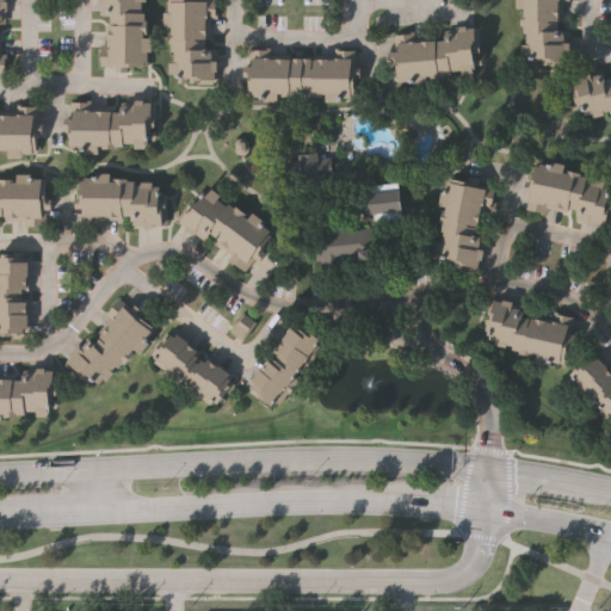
[(148,65),(128,65),(128,71),(118,71),(118,65),(102,63),(102,47),(99,47),(99,43),(110,43),(111,12),(103,12),(103,1),(99,1),(99,0),(142,0),(142,10),(146,10),(146,17),(148,17),(148,32),(146,32),(146,35),(153,36),(153,49),(148,49),(148,65)]
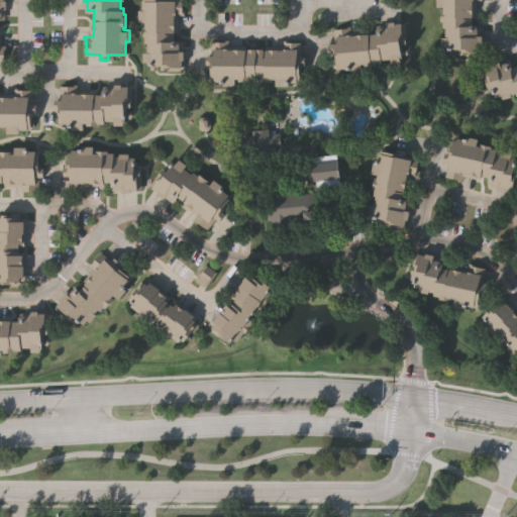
[(142,0),(183,0),(183,8),(184,8),(184,13),(178,13),(178,30),(173,30),(173,38),(184,39),(184,59),(182,59),(182,70),(169,70),(169,68),(162,68),(162,64),(158,64),(158,68),(150,68),(150,63),(147,63),(147,60),(142,60),(143,50),(147,50),(147,41),(145,41),(145,35),(143,35),(143,23),(145,23),(145,20),(138,20),(139,9),(142,9),(142,0)]
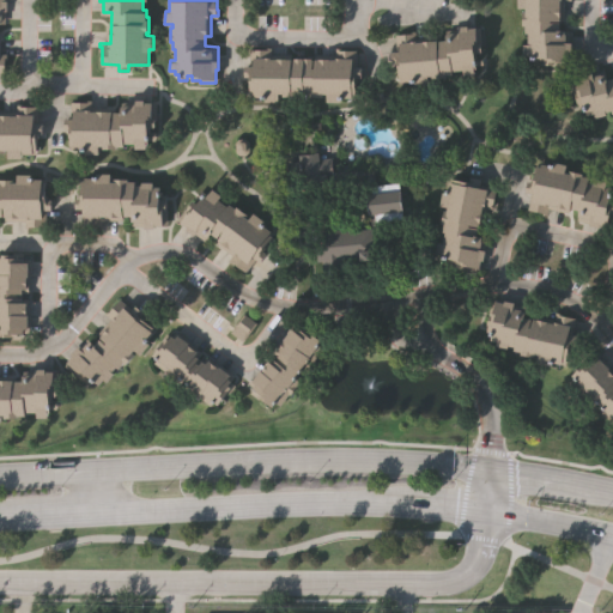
[(569,64),(544,64),(544,58),(540,58),(540,62),(530,62),(530,55),(528,55),(528,53),(523,53),(523,41),(528,41),(528,30),(525,30),(525,24),(522,24),(522,6),(517,6),(517,0),(564,0),(564,18),(558,18),(558,28),(569,28),(569,41),(570,41),(571,50),(569,52),(569,64)]
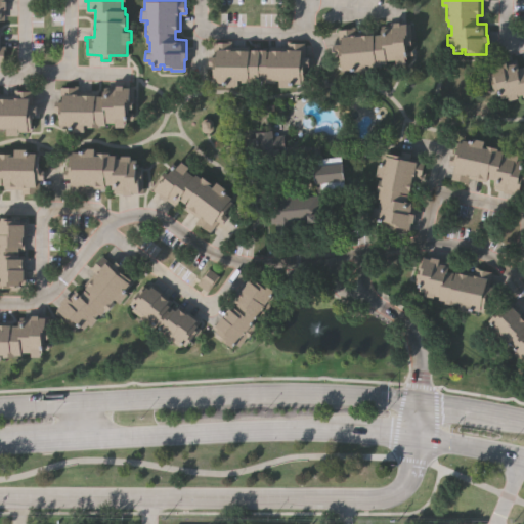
[(382,33),(381,24),(391,24),(391,20),(400,19),(400,23),(410,22),(413,54),(405,55),(406,61),(397,62),(397,58),(387,58),(387,61),(381,61),(381,64),(369,66),(369,62),(366,63),(366,70),(356,71),(356,68),(342,69),(341,51),(336,52),(335,43),(339,43),(338,28),(352,27),(352,25),(356,25),(356,31),(368,30),(368,34),(382,33)]
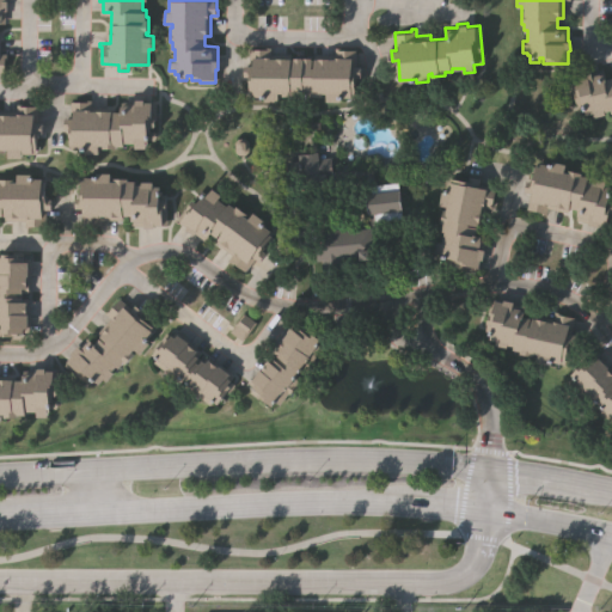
[(250,47),(265,47),(265,44),(271,44),(271,51),(291,53),(291,56),(316,56),(316,53),(335,54),(335,48),(356,48),(356,65),(362,65),(361,75),(356,75),(356,97),(341,96),(341,99),(326,99),(326,91),(323,91),(323,95),(308,95),(308,92),(295,92),(295,95),(282,95),(282,91),(279,91),(279,99),(262,99),(262,96),(250,96),(250,72),(244,72),(244,63),(250,63),(250,47)]
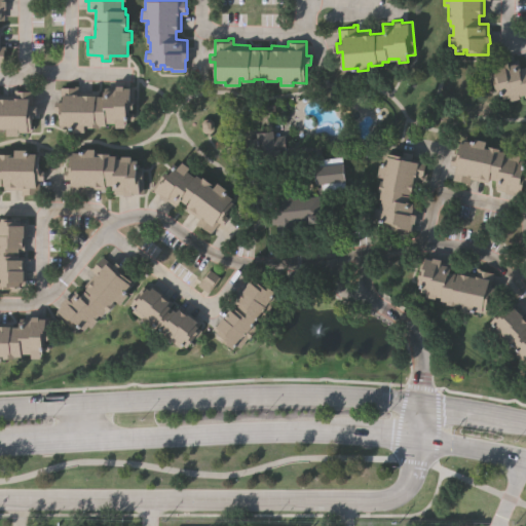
[(525,95),(525,96),(524,92),(518,95),(519,97),(511,99),(510,96),(502,98),(500,91),(497,92),(493,80),(492,80),(489,66),(499,63),(498,61),(508,59),(508,61),(518,59),(520,66),(525,64),(525,95)]
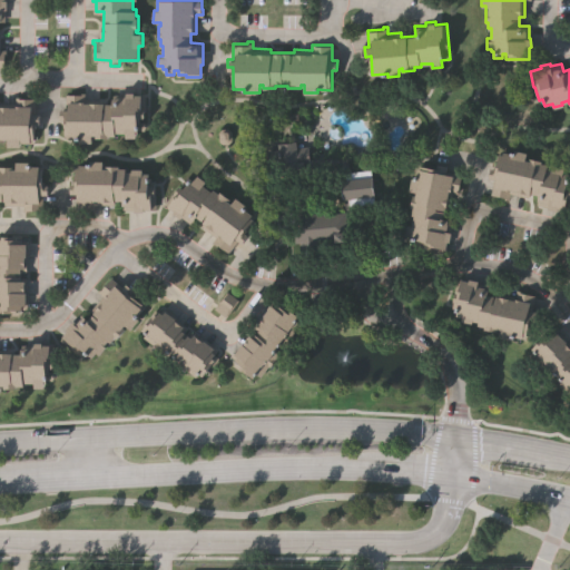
[(92,140),(79,140),(79,137),(69,137),(69,134),(66,134),(67,118),(61,118),(61,108),(66,108),(67,92),(80,92),(80,90),(86,90),(86,98),(104,98),(104,101),(114,101),(114,97),(125,97),(125,91),(146,91),(145,128),(137,128),(137,136),(127,136),(127,131),(117,131),(117,135),(109,135),(109,137),(96,137),(96,134),(92,134),(92,140)]
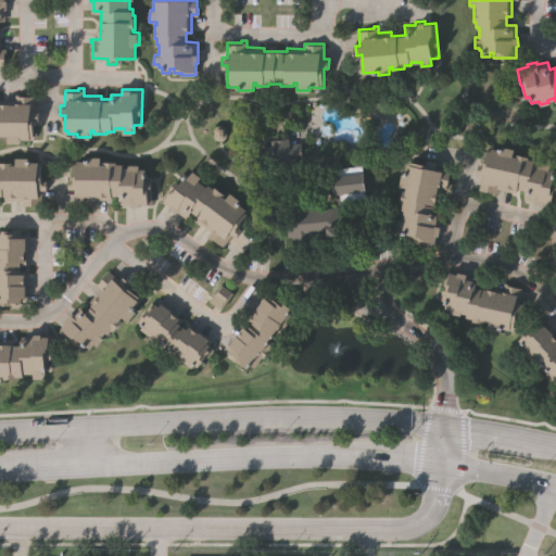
[(21,138),(21,141),(8,141),(8,137),(0,137),(0,99),(16,99),(16,93),(35,93),(35,110),(39,110),(39,119),(34,119),(34,138),(21,138)]
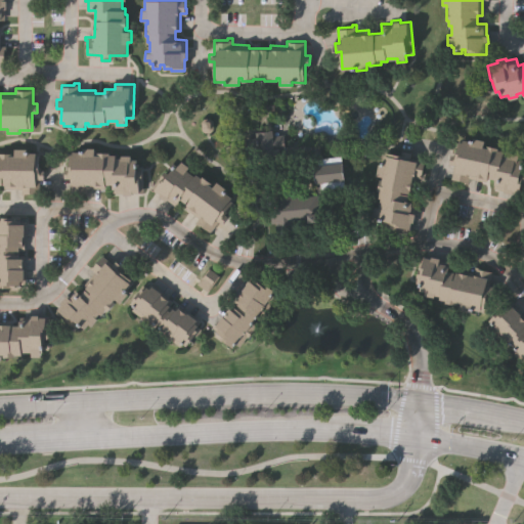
[(317,193),(312,151),(259,158),(259,153),(249,155),(247,143),(246,143),(245,137),(258,135),(258,130),(272,129),(273,135),(284,133),(286,144),(320,140),(322,157),(343,155),(346,185),(325,187),(326,197),(319,198),(321,216),(317,216),(317,219),(309,220),(309,217),(296,218),(297,230),(288,232),(287,230),(276,231),(275,222),(272,222),(269,199),(272,199),(272,197),(291,194),(292,197),(317,193)]
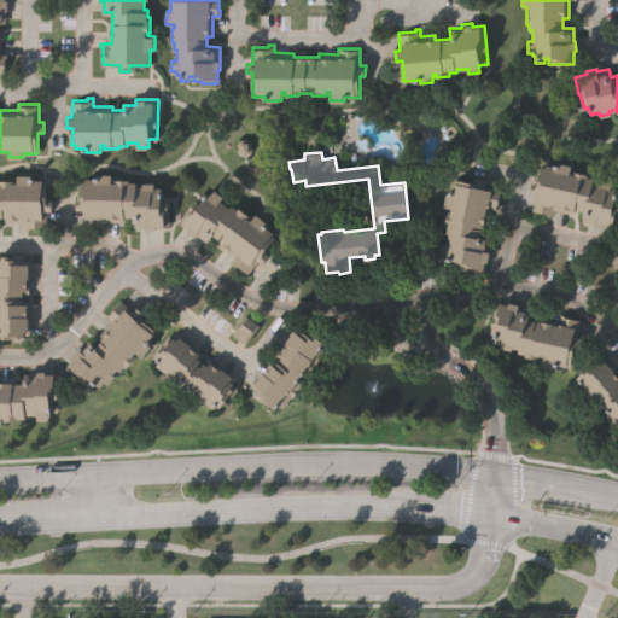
[(573,213),(553,209),(552,215),(546,214),(546,211),(532,209),(536,193),(530,192),(532,180),(538,181),(542,165),(546,167),(546,163),(555,164),(557,161),(572,163),(570,172),(573,173),(573,169),(588,173),(588,174),(595,176),(594,180),(600,181),(600,179),(612,181),(612,186),(617,186),(617,191),(617,194),(617,216),(616,227),(605,225),(604,227),(594,225),(594,222),(582,220),(584,210),(575,208),(573,213)]
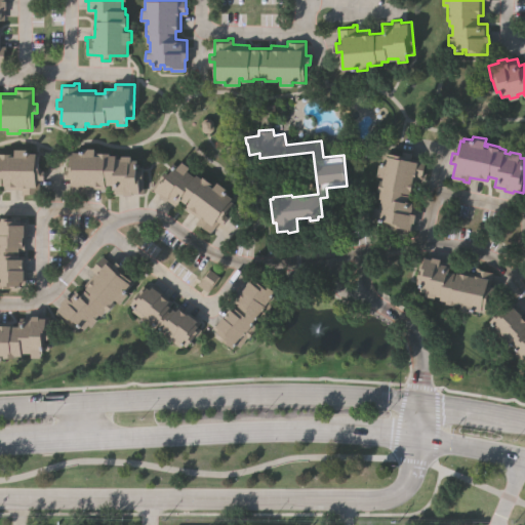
[(66,176),(66,168),(70,168),(70,153),(74,153),(74,150),(82,151),(82,146),(96,147),(95,153),(98,153),(98,151),(111,151),(111,153),(117,153),(117,157),(122,157),(122,154),(132,154),(131,158),(138,158),(138,170),(144,170),(144,192),(133,192),(133,193),(124,193),(124,192),(114,191),(114,183),(105,183),(105,187),(88,187),(87,193),(82,193),(82,191),(71,191),(71,176),(66,176)]
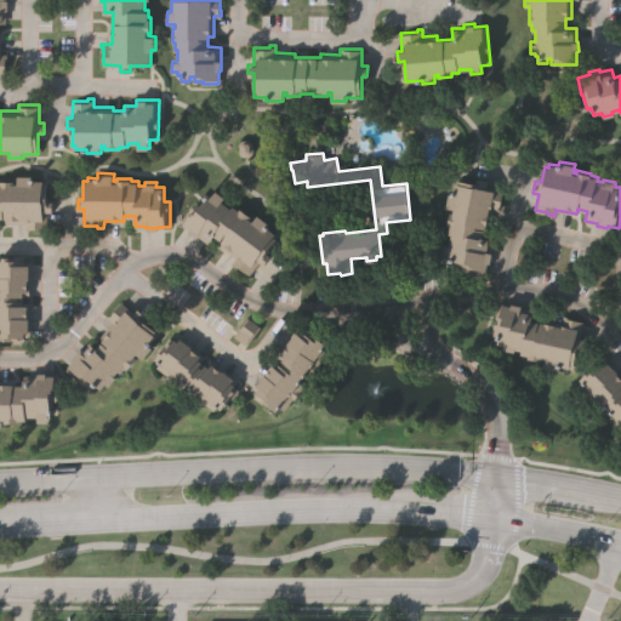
[(0,180),(17,180),(18,174),(35,174),(35,178),(47,178),(46,199),(53,199),(53,210),(47,210),(47,227),(33,227),(33,228),(26,228),(26,222),(5,221),(5,217),(0,216),(0,180)]
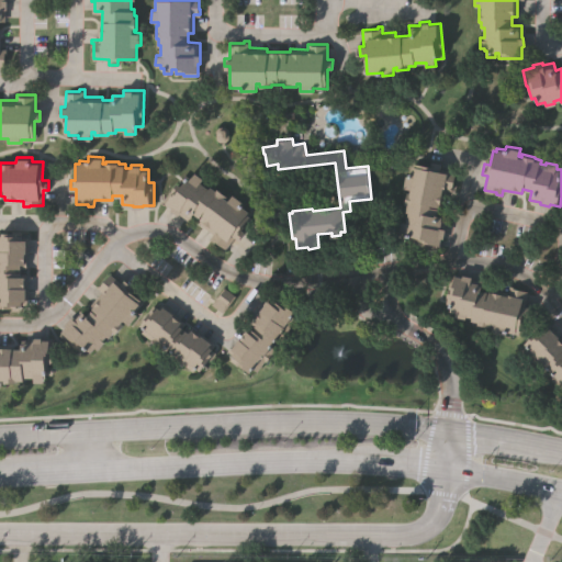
[(442,206),(439,205),(437,214),(446,216),(442,227),(445,227),(442,237),(441,236),(438,248),(416,243),(417,237),(414,236),(413,242),(405,239),(407,234),(404,233),(404,231),(400,229),(402,220),(406,221),(408,211),(406,211),(407,204),(404,203),(407,191),(409,192),(411,188),(403,187),(406,175),(409,175),(412,165),(415,166),(416,163),(429,166),(431,159),(441,161),(440,167),(456,170),(452,183),(454,184),(453,189),(447,188),(442,206)]
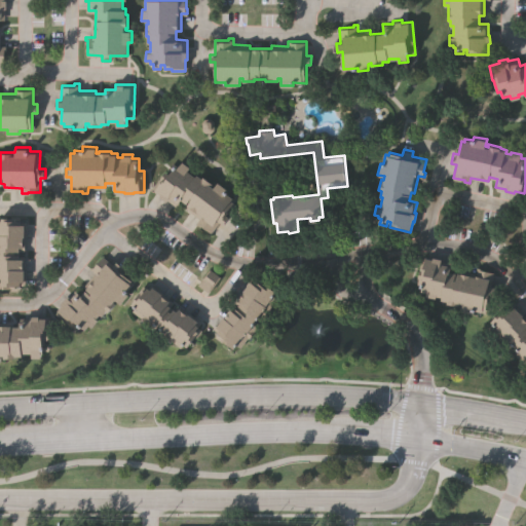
[(185,207),(188,203),(181,198),(176,204),(167,198),(166,199),(160,195),(161,194),(152,187),(172,159),(179,164),(182,160),(190,165),(188,170),(195,175),(197,173),(202,177),(203,176),(213,183),(212,184),(214,186),(218,181),(227,187),(224,190),(236,198),(226,213),(229,216),(224,223),(220,220),(211,231),(201,224),(200,225),(195,222),(199,217),(185,207)]
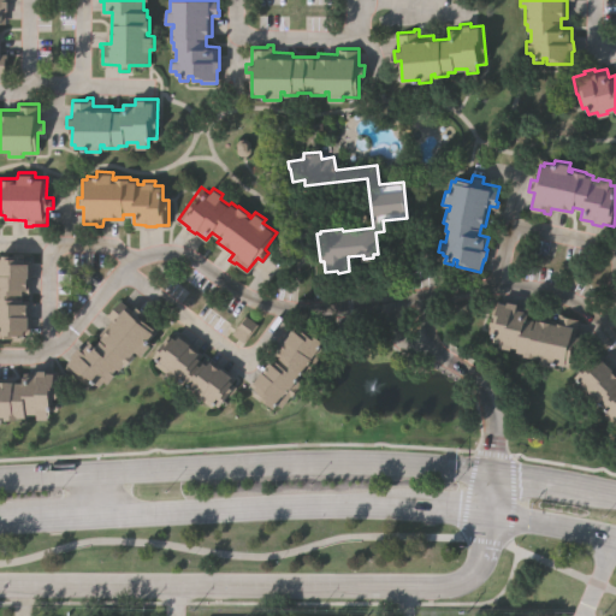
[(24,303),(30,304),(30,314),(33,314),(33,332),(16,332),(16,337),(0,336),(0,253),(22,254),(22,258),(27,258),(27,261),(33,262),(33,277),(30,276),(30,289),(25,289),(24,303)]
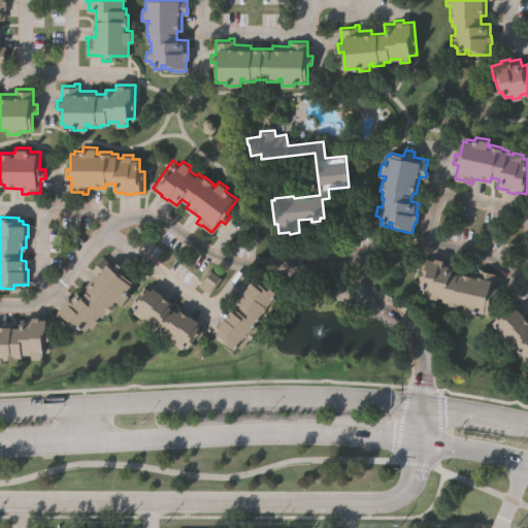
[(135,282),(130,290),(131,291),(123,303),(117,299),(114,302),(117,303),(109,314),(107,311),(104,317),(100,314),(97,318),(99,320),(94,328),(90,326),(87,331),(81,327),(79,330),(66,321),(68,318),(58,310),(62,305),(61,304),(66,296),(68,297),(74,289),(84,295),(88,289),(85,287),(95,272),(90,269),(94,264),(96,265),(103,256),(116,265),(118,261),(123,265),(120,270),(135,282)]
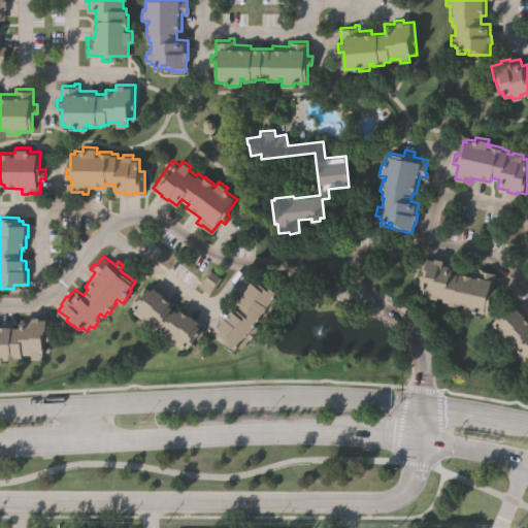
[(460,269),(476,273),(479,266),(484,267),(484,269),(496,272),(493,287),(498,288),(496,297),(491,296),(487,310),(485,309),(484,312),(475,310),(474,314),(461,310),(462,304),(460,303),(460,306),(449,303),(449,301),(442,300),(442,297),(437,296),(437,299),(427,296),(428,292),(422,291),(423,285),(417,283),(424,256),(434,259),(434,257),(443,259),(443,260),(454,263),(452,271),(459,273),(460,269)]
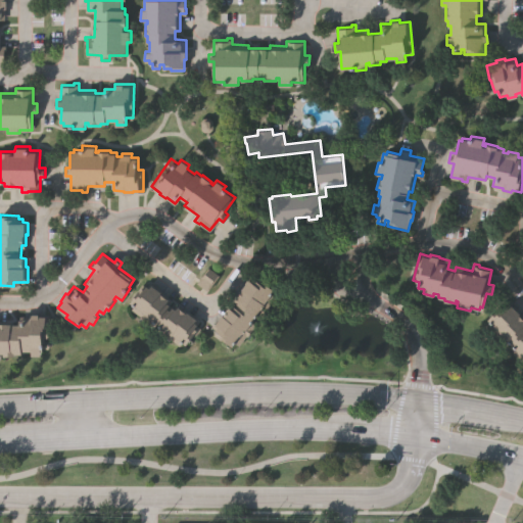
[(246,335),(239,345),(235,342),(231,347),(214,333),(217,329),(211,325),(220,314),(221,315),(230,302),(234,305),(238,301),(233,297),(253,272),(276,289),(273,293),(276,296),(268,306),(269,307),(260,319),(257,316),(253,321),(257,324),(248,336),(246,335)]
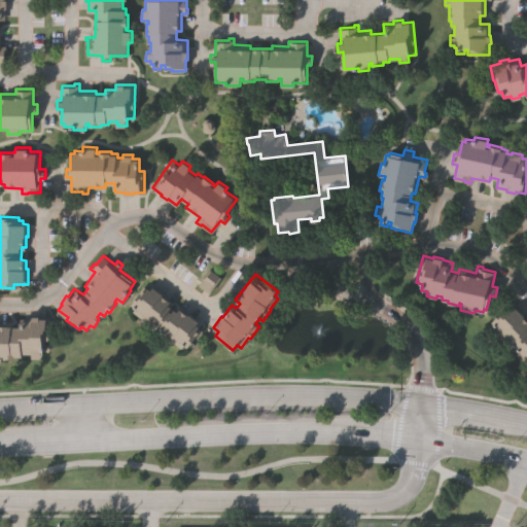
[(171,340),(171,341),(160,332),(162,328),(155,323),(152,327),(142,320),(143,318),(133,311),(135,307),(131,304),(141,289),(145,292),(147,288),(150,289),(153,284),(174,299),(170,304),(172,306),(170,309),(173,311),(178,304),(203,321),(199,326),(203,329),(198,337),(196,336),(188,347),(184,344),(181,347),(171,340)]
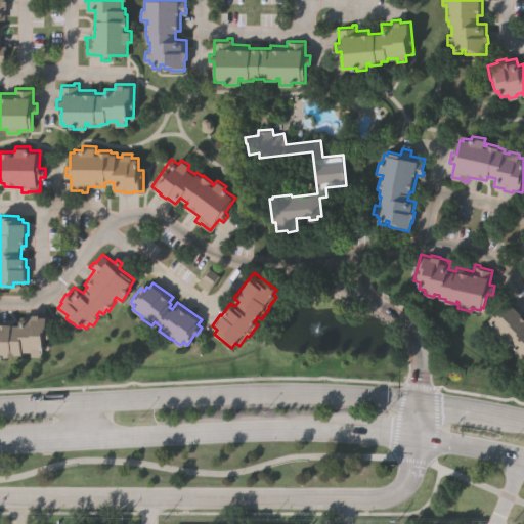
[(497,335),(489,325),(492,322),(488,319),(501,307),(504,309),(512,301),(522,311),(521,312),(523,315),(523,360),(522,361),(512,351),(515,347),(511,342),(507,346),(496,336),(497,335)]
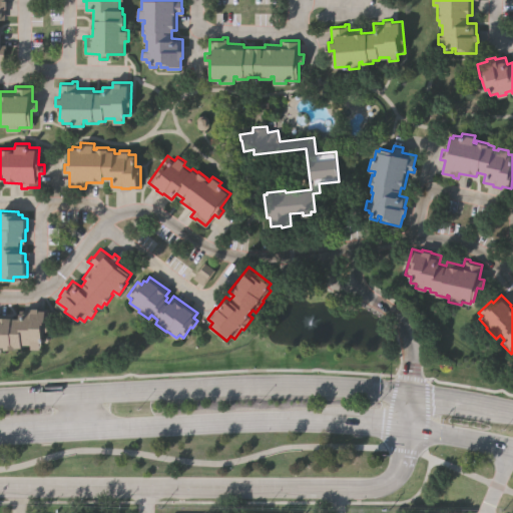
[(0,311),(12,311),(12,315),(20,315),(20,311),(30,311),(31,305),(39,305),(39,307),(50,307),(50,322),(49,322),(49,329),(45,328),(45,331),(48,331),(48,339),(44,339),(44,341),(41,341),(41,346),(32,346),(32,342),(22,342),(22,345),(16,345),(16,347),(5,347),(5,344),(2,344),(2,351),(0,351),(0,311)]
